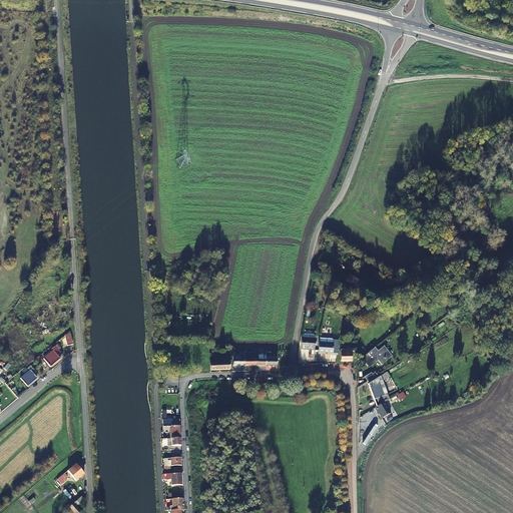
[(364,280),(346,270),(343,275),(361,286),(364,280)]
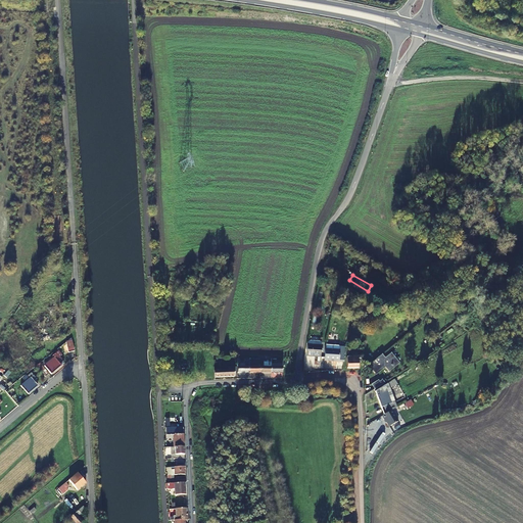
[(36,320),(41,343),(52,341),(50,329),(43,330),(41,323),(48,322),(47,318),(36,320)]
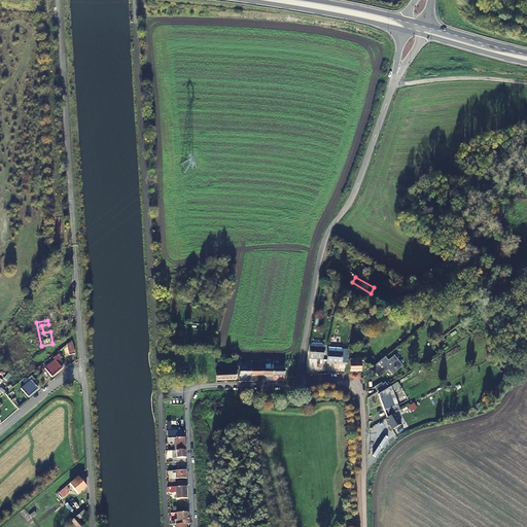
[(75,355),(72,342),(67,346),(69,356),(75,355)]
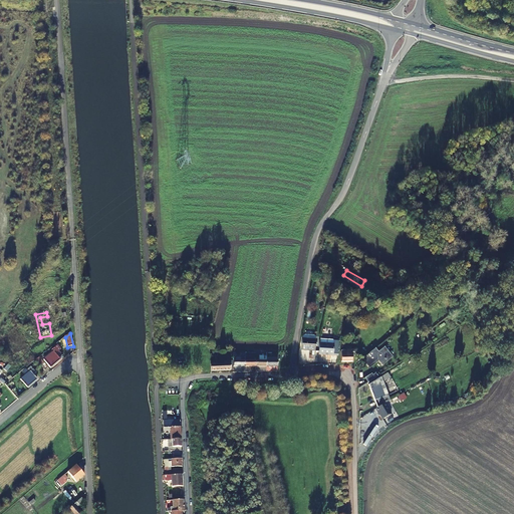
[(315,351),(315,341),(302,340),(301,351),(311,351),(315,351)]
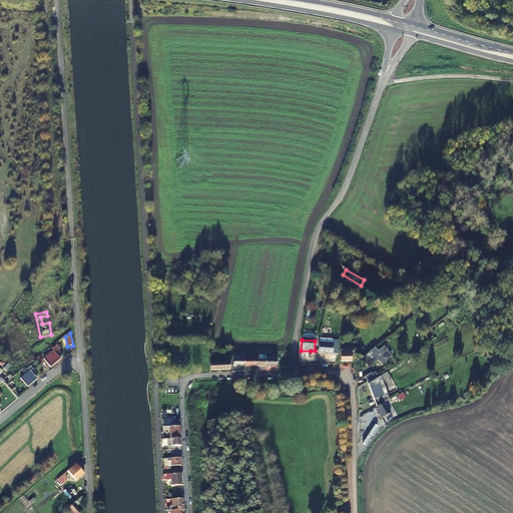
[(339,341),(333,341),(333,344),(319,344),(319,348),(318,355),(333,356),(333,355),(336,355),(336,351),(339,341)]
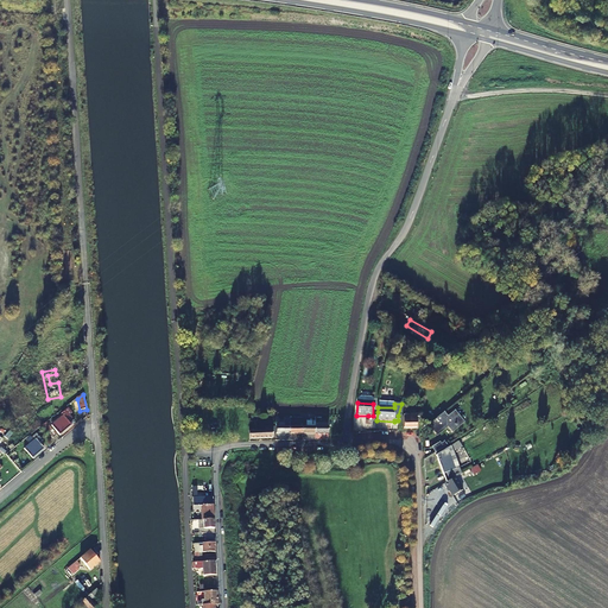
[(63,413),(63,415),(51,424),(59,435),(70,425),(68,422),(71,419),(67,415),(70,412),(67,409),(64,410),(65,411),(63,413)]
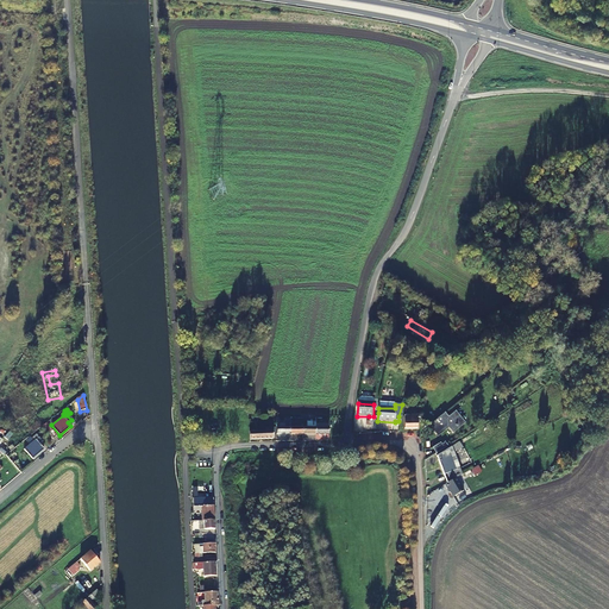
[(431,425),(428,426),(435,435),(444,428),(445,431),(449,428),(452,433),(465,424),(456,412),(449,418),(445,413),(431,425)]
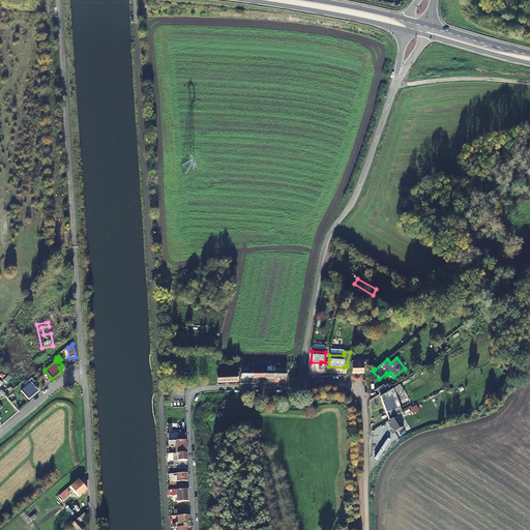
[(352,361),(352,374),(363,374),(363,361),(352,361)]
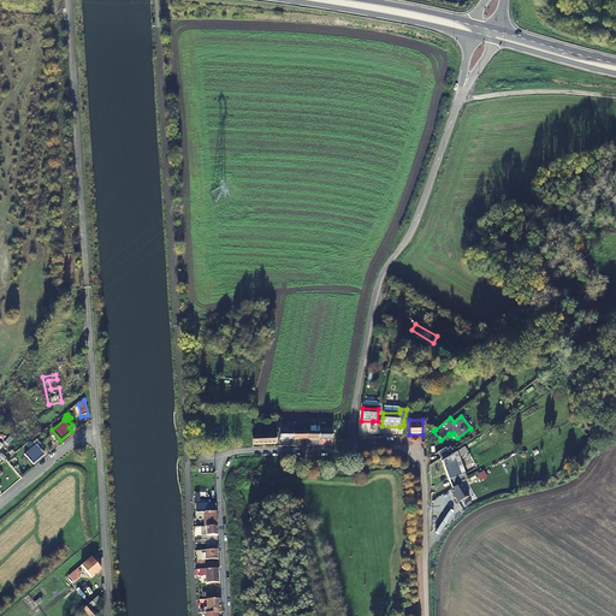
[(307,431),(307,438),(307,444),(308,444),(320,444),(320,443),(320,438),(320,431),(320,425),(311,425),(311,431),(307,431)]
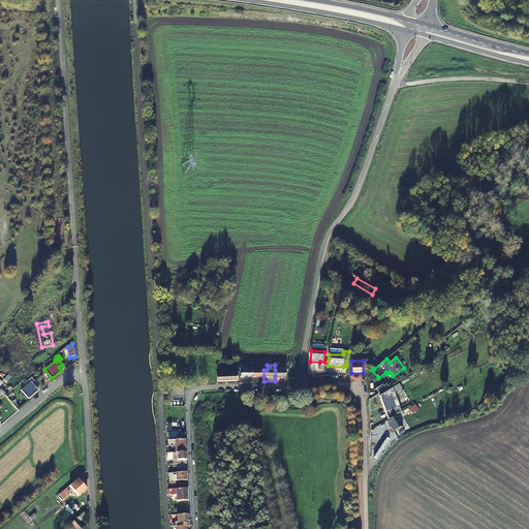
[(45,380),(49,377),(41,368),(40,368),(36,371),(38,375),(39,374),(45,380)]
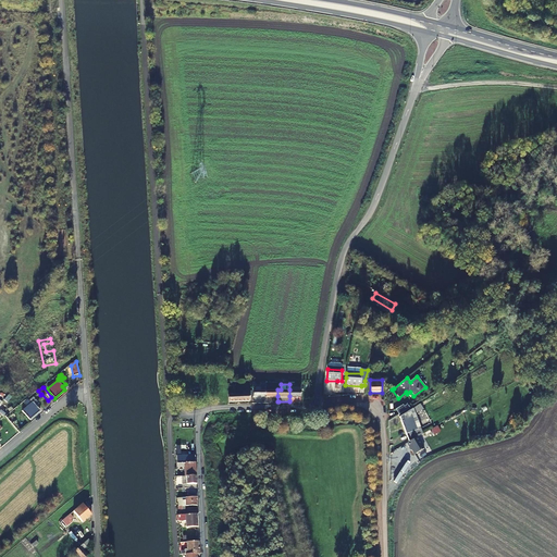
[(249,392),(229,392),(229,401),(250,400),(250,394),(249,394),(249,392)]
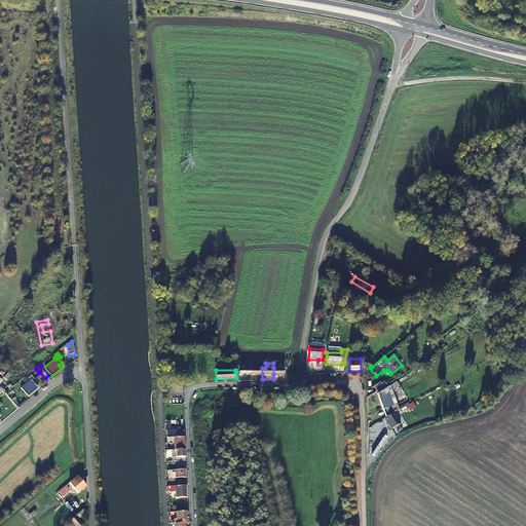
[(409,374),(377,393),(383,410),(398,405),(391,389),(411,377),(409,374)]
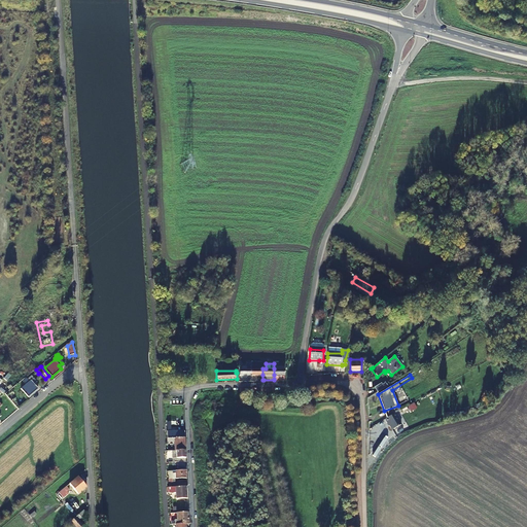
[(37,388),(34,384),(36,382),(33,378),(21,388),(28,396),(37,388)]
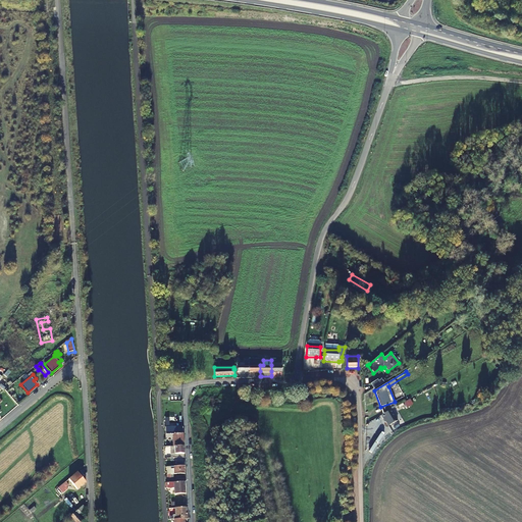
[(377,381),(371,385),(374,390),(384,383),(381,380),(378,382),(377,381)]
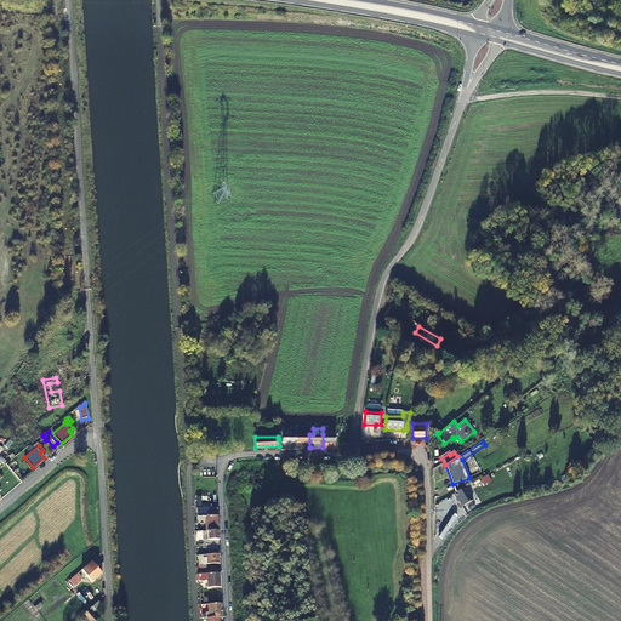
[(472,484),(469,478),(453,484),(456,493),(457,491),(466,488),(472,484)]
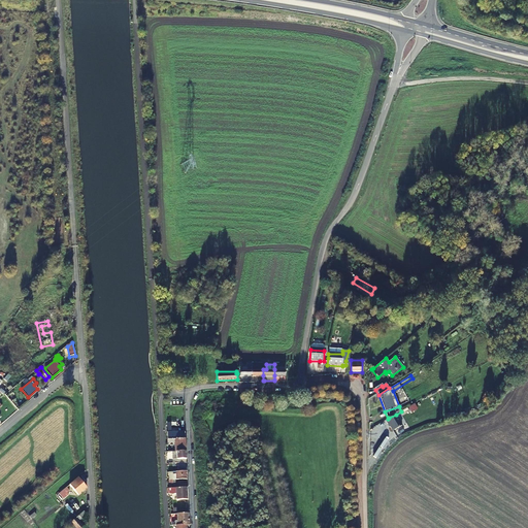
[(402,426),(396,415),(389,418),(388,419),(386,420),(388,424),(389,423),(393,431),(402,426)]
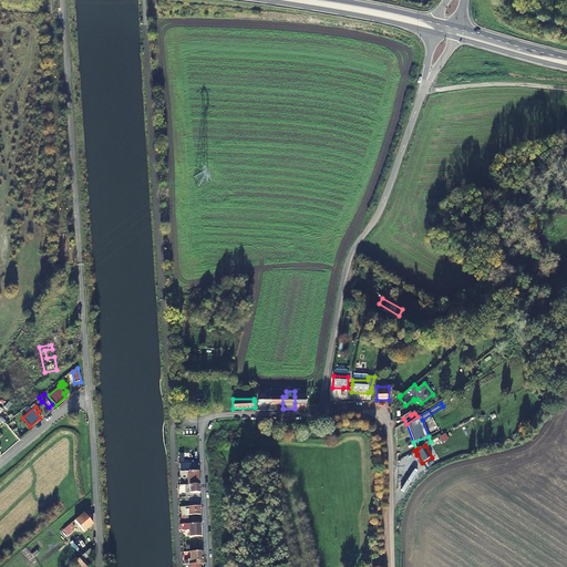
[(199,463),(185,464),(181,464),(181,473),(199,471),(199,463)]
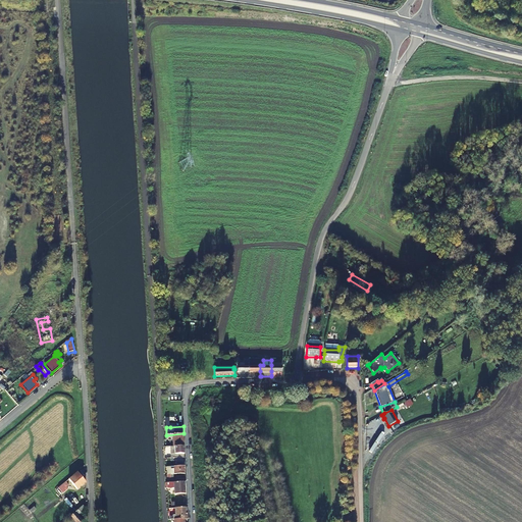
[(173,437),(173,447),(184,447),(184,433),(166,435),(166,438),(173,437)]
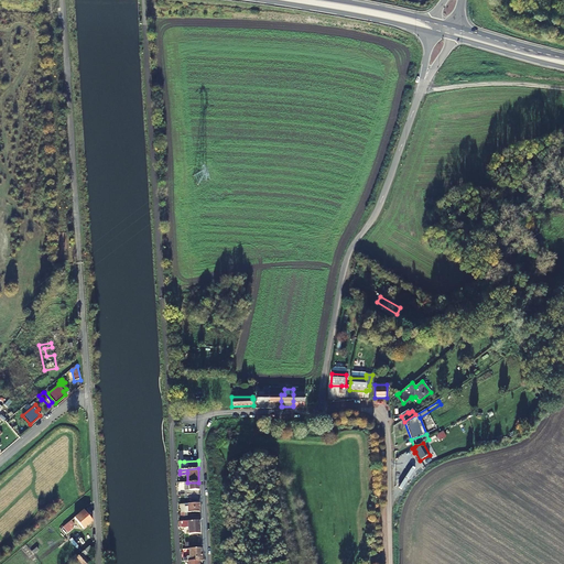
[(193,503),(188,503),(188,507),(190,511),(190,512),(201,511),(201,503),(193,503)]
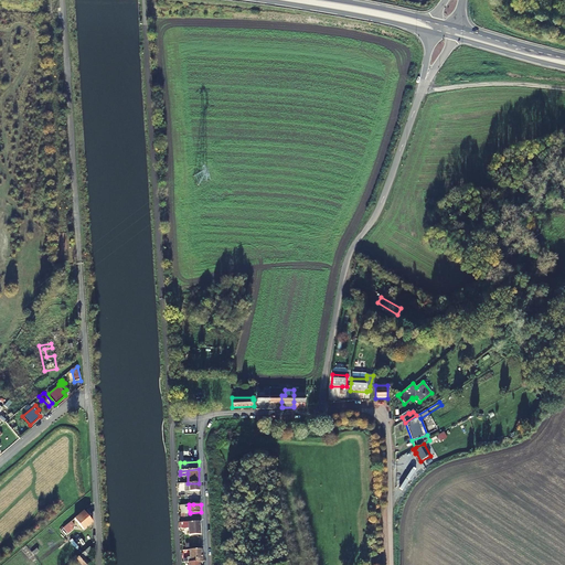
[(80,525),(84,530),(87,528),(92,524),(87,518),(83,512),(65,526),(68,531),(76,524),(78,526),(80,525)]
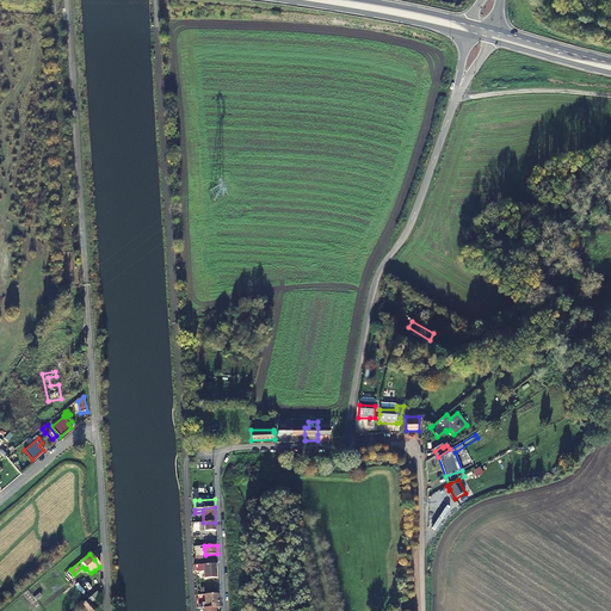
[(203,571),(203,578),(218,578),(218,563),(211,563),(202,563),(198,565),(198,571),(203,571)]
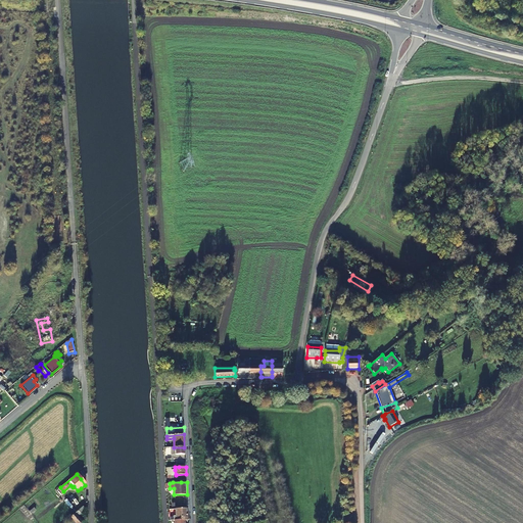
[(176,509),(176,517),(176,521),(186,520),(189,520),(188,509),(176,509)]
